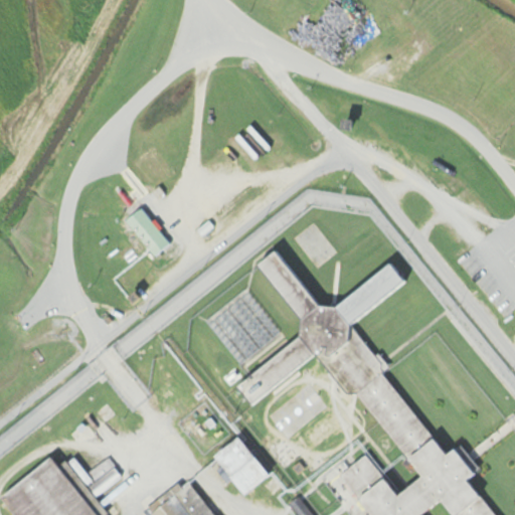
[(171,244),(141,207),(124,221),(154,259),(171,244)]
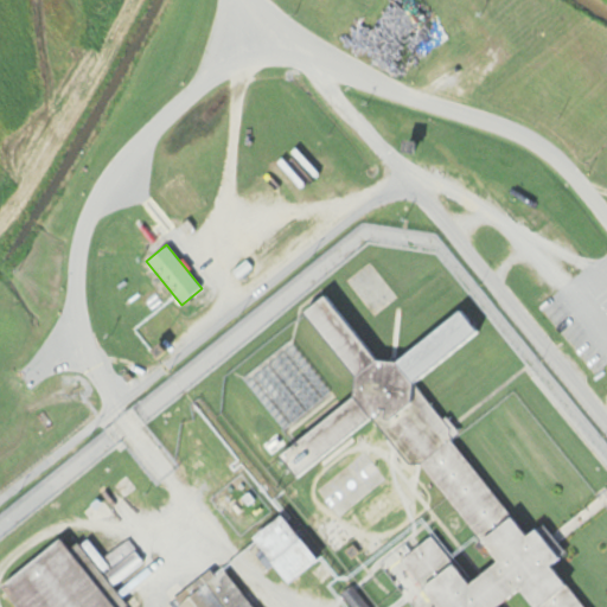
[(410,383),(477,333),(459,310),(396,357),(376,364),(330,302),(236,372),(279,429),(274,439),(288,480),(304,475),(381,419),(484,557),(455,606),(492,606),(518,589),(531,606),(590,606),(534,529),(522,534),(410,383)]
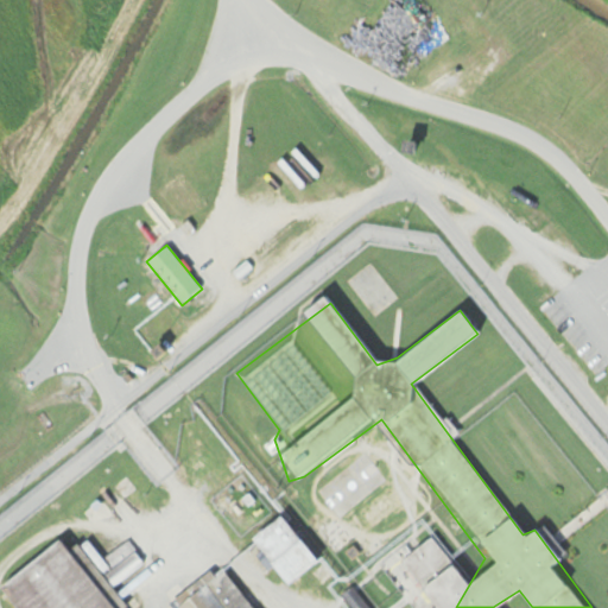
[(315,561),(278,518),(251,540),(287,583),(315,561)]
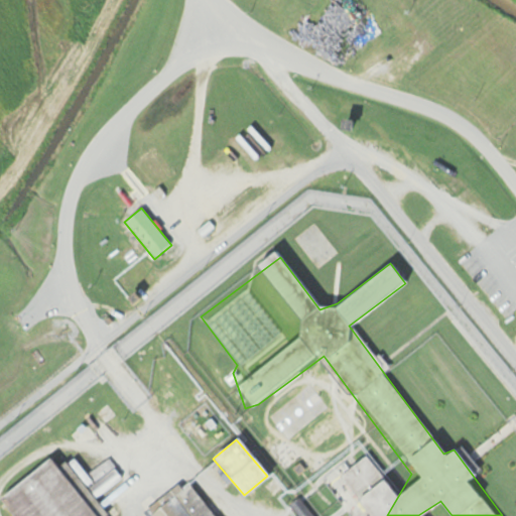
[(0,494),(0,499),(12,515),(98,515),(72,479),(68,481),(50,458),(0,494)]
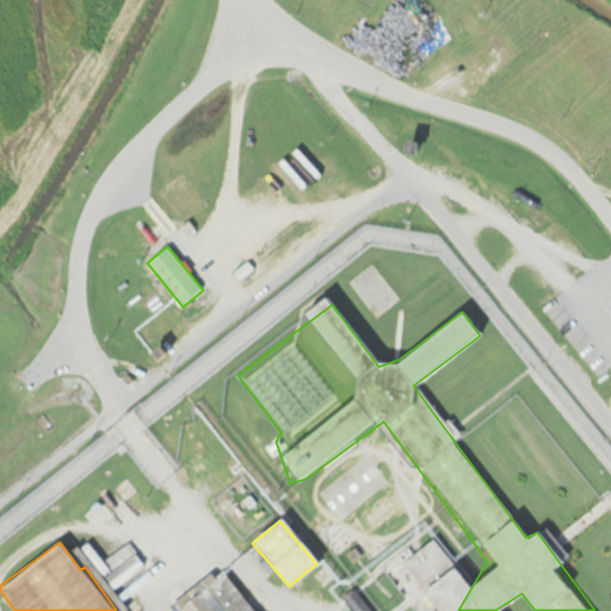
[(173,610),(253,610),(226,572),(173,610)]
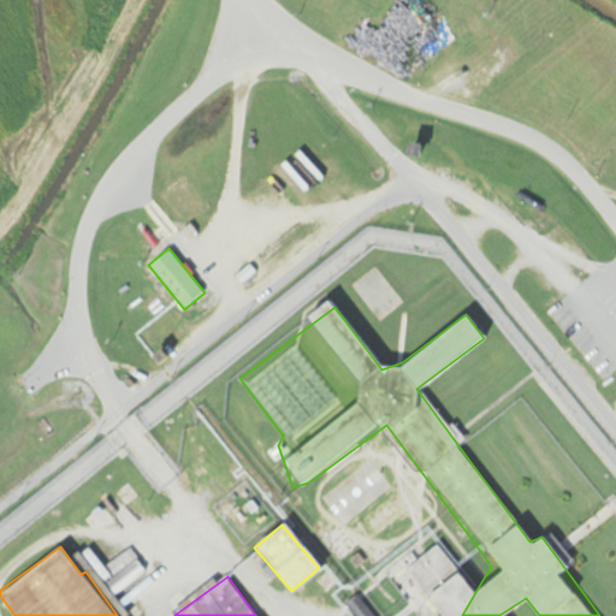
[(356,615),(372,615),(354,596),(345,604),(356,615)]
